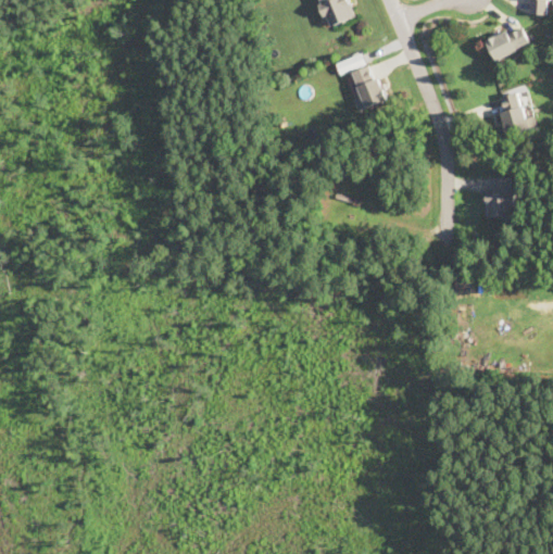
[(347,0),(314,0),(327,28),(354,16),(347,0)]
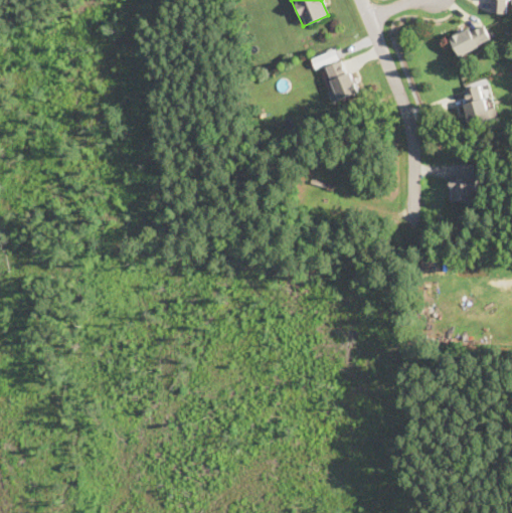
[(507,15),(507,0),(487,0),(487,14),(507,15)]
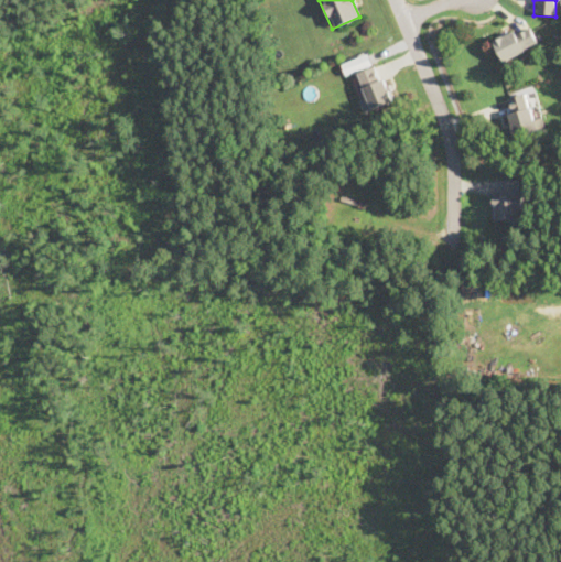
[(499,62),(536,47),(527,26),(492,41),(499,62)]
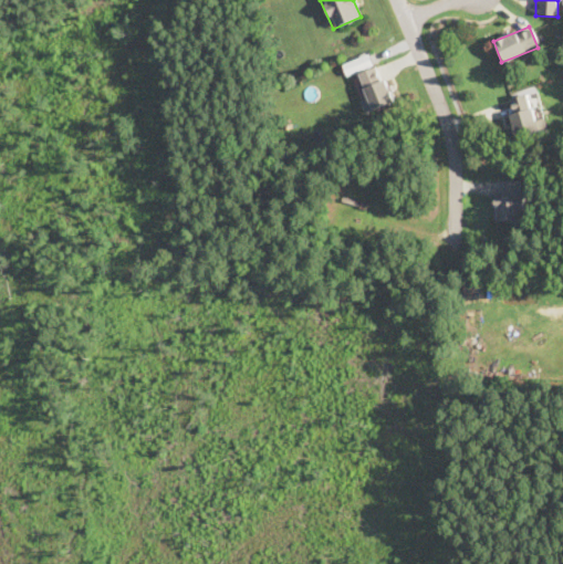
[(371,64),(366,54),(341,65),(345,75),(371,64)]
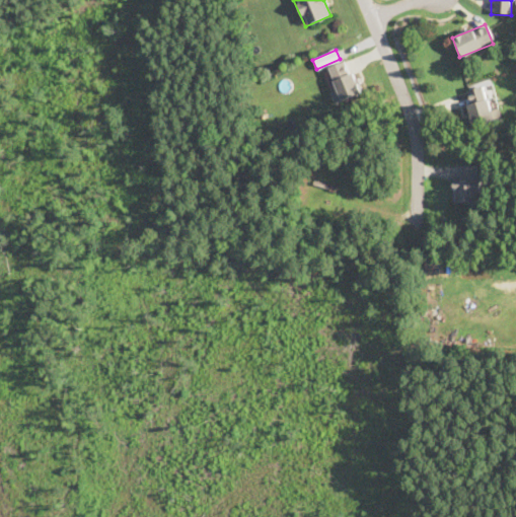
[(325,69),(341,102),(360,93),(345,60),(325,69)]
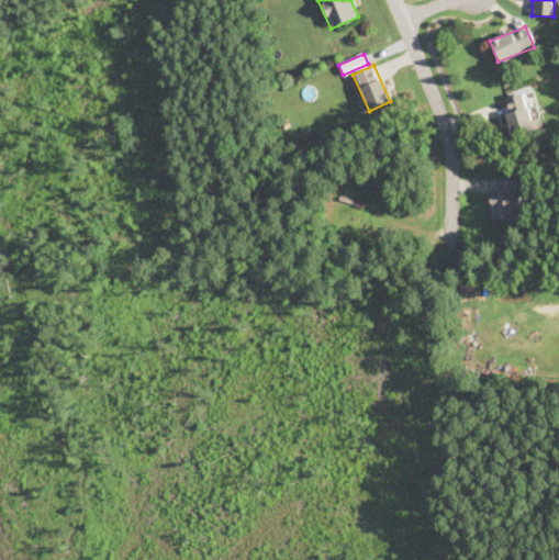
[(528,120),(521,93),(500,100),(511,137),(539,130),(536,118),(528,120)]
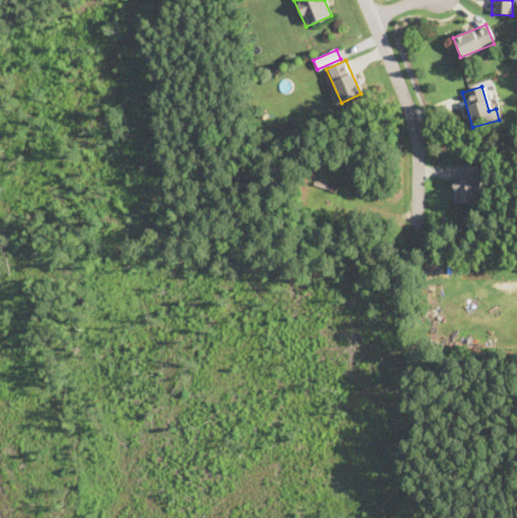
[(478,166),(460,166),(460,178),(452,178),(452,203),(478,203),(478,166)]
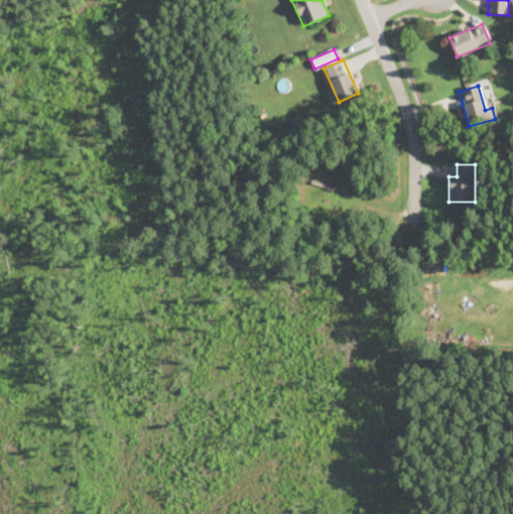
All buildings are outlined.
